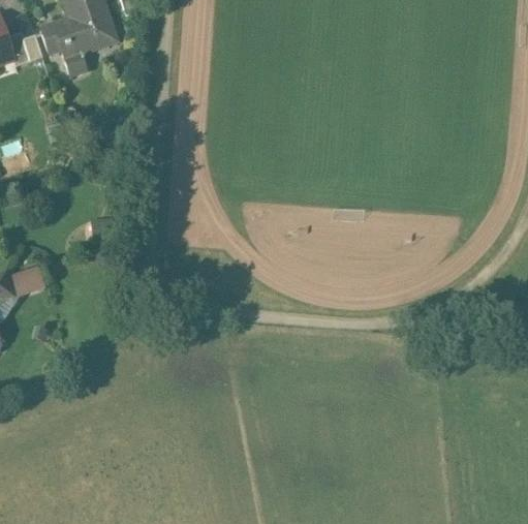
[(65,0),(72,19),(40,29),(49,52),(61,48),(70,74),(87,68),(82,54),(118,40),(111,18),(109,19),(102,0),(65,0)]
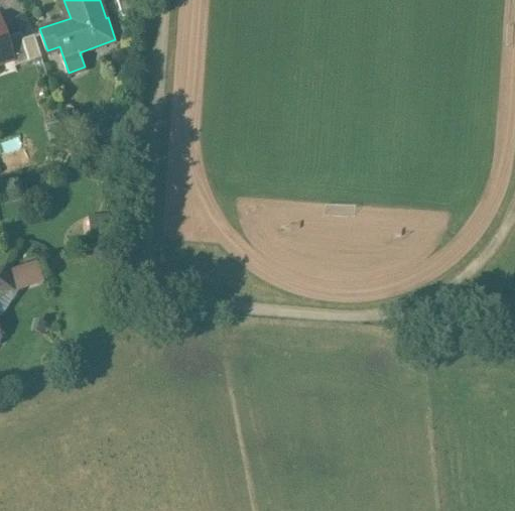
[(119,0),(123,13),(132,12),(133,0),(119,0)]
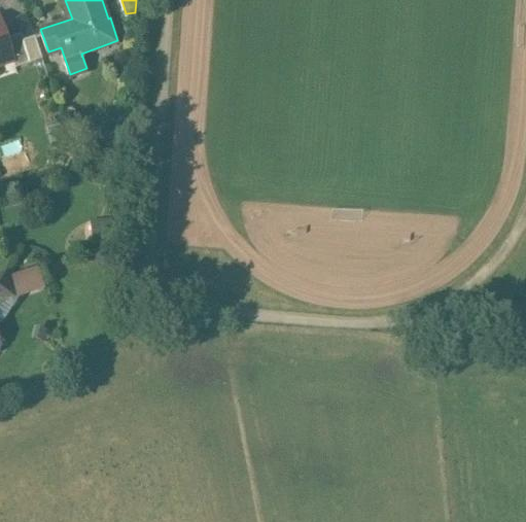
[(0,29),(0,64),(11,61),(0,29)]
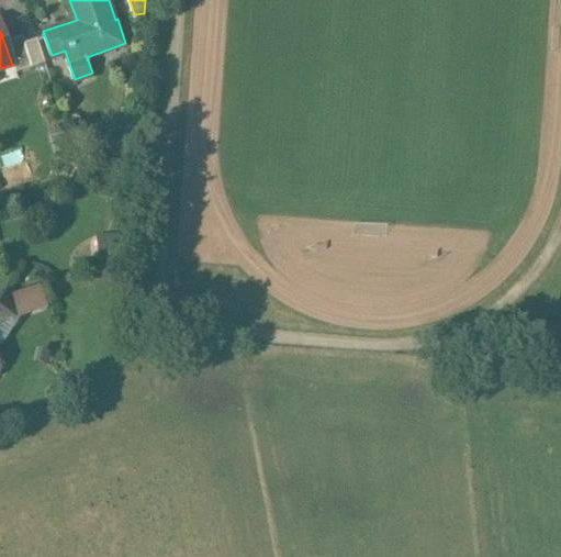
[(46,60),(37,34),(21,41),(30,66),(46,60)]
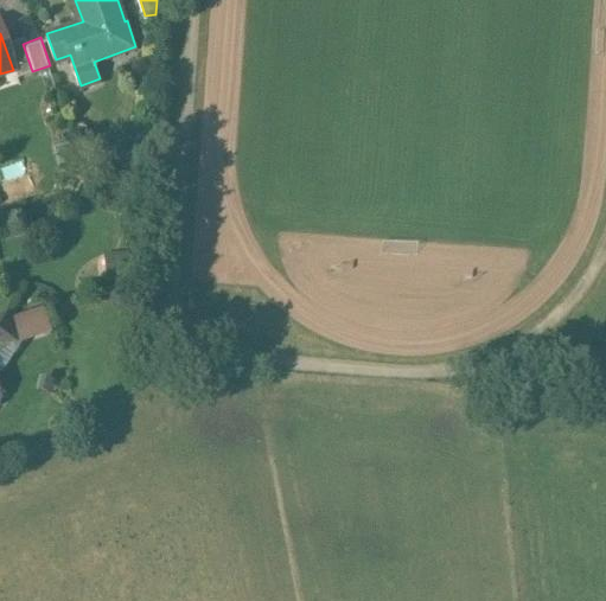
[(6,314),(0,315),(0,343),(14,339),(6,314)]
